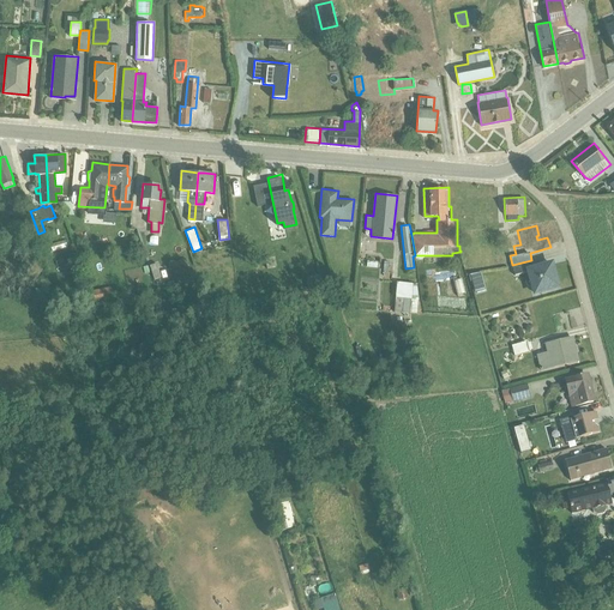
[(50,249),(67,245),(65,237),(48,243),(50,249)]
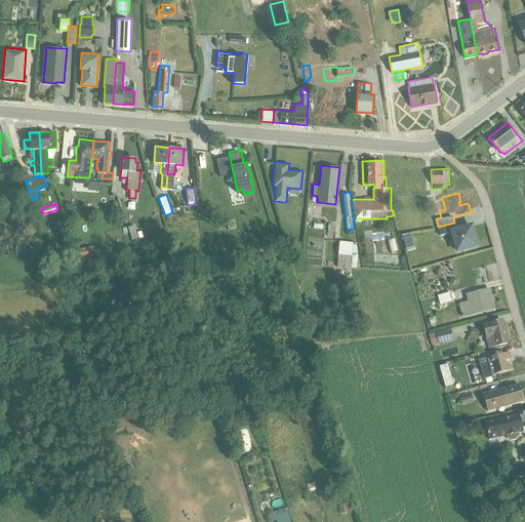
[(59,217),(51,219),(53,229),(62,227),(59,217)]
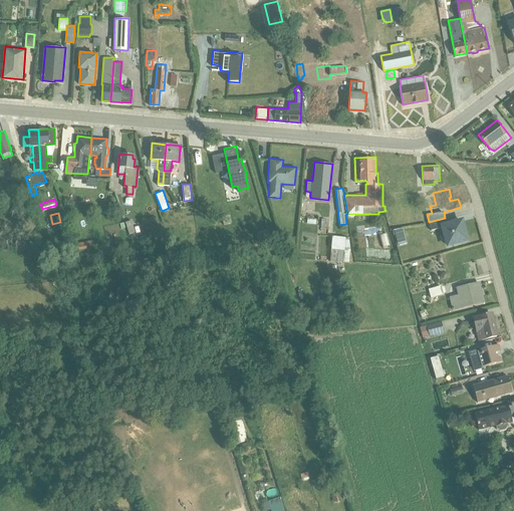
[(445,218),(429,222),(431,229),(441,226),(442,231),(441,232),(440,234),(441,237),(443,239),(444,238),(446,245),(467,239),(462,220),(447,224),(445,218)]
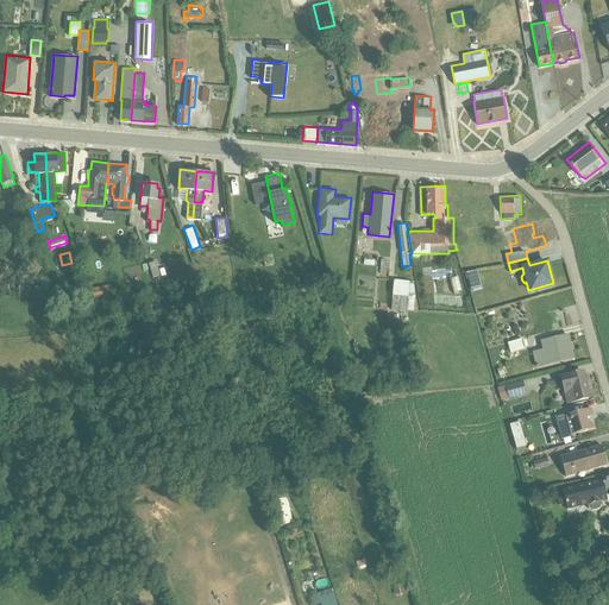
[(156,259),(148,262),(152,276),(159,272),(156,259)]
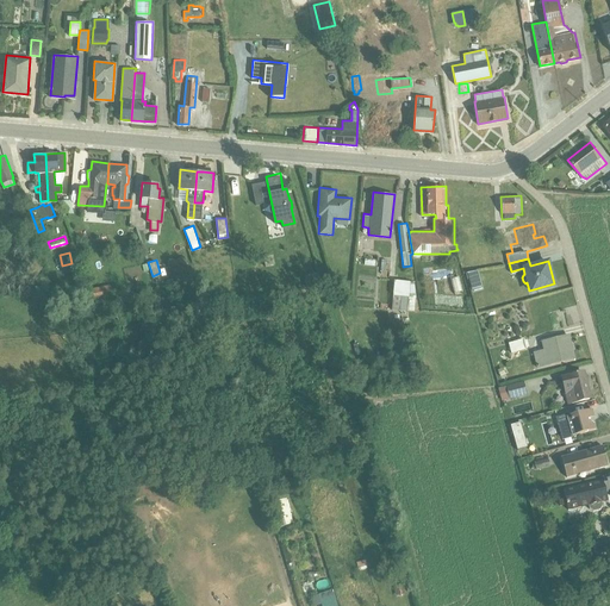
[(478,269),(467,272),(472,289),(483,286),(478,269)]
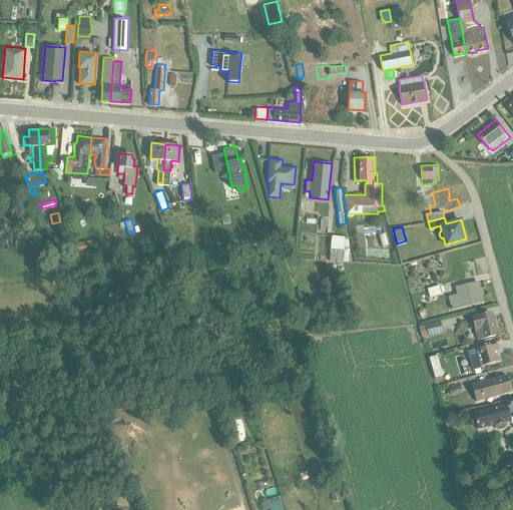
[(386,230),(379,232),(382,244),(389,242),(386,230)]
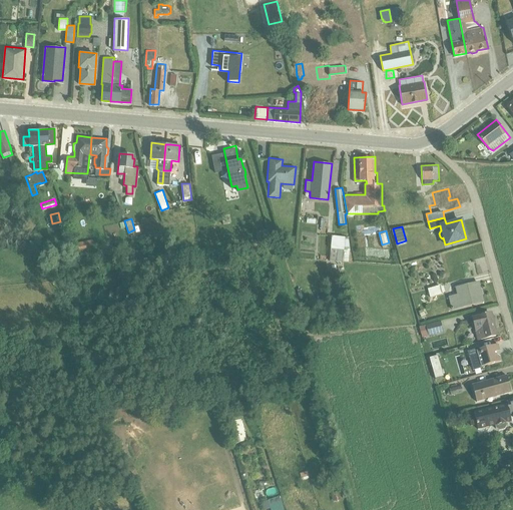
[(330,259),(348,261),(350,247),(344,247),(345,235),(332,234),(330,259)]
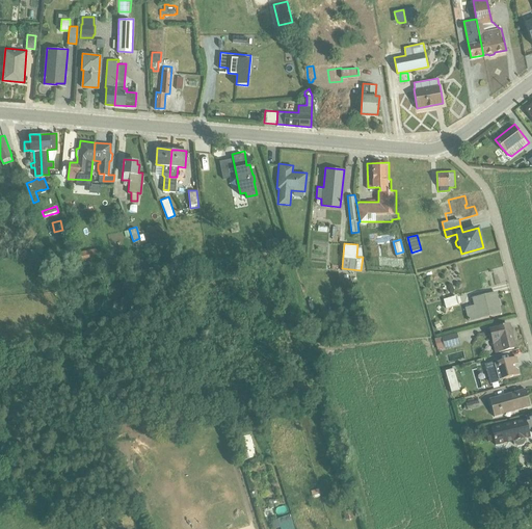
[(97,247),(81,250),(82,260),(83,260),(98,257),(97,247)]
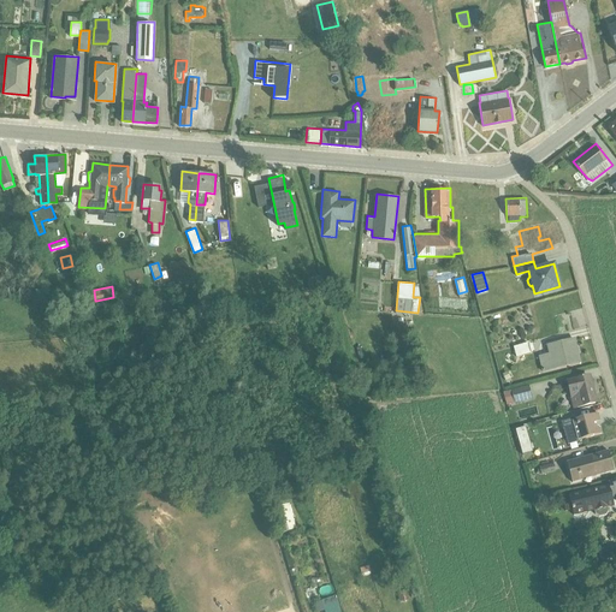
[(542,367),(542,369),(545,368),(580,360),(574,337),(546,344),(548,351),(538,354),(542,367)]
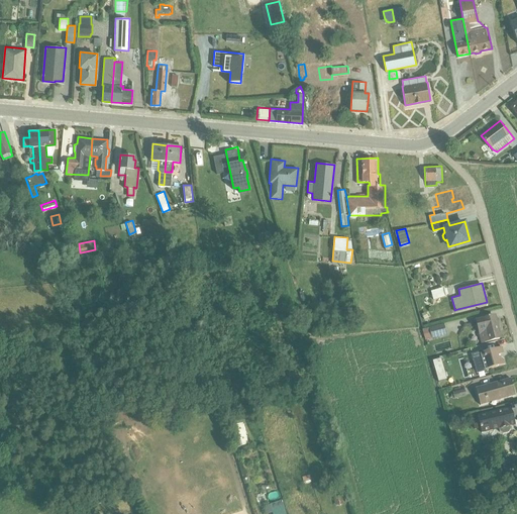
[(430,289),(433,297),(445,294),(443,286),(430,289)]
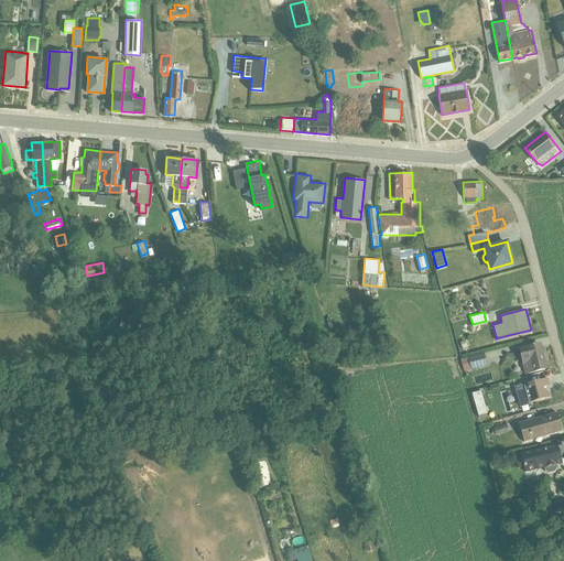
[(524,373),(544,367),(539,343),(519,348),(524,373)]
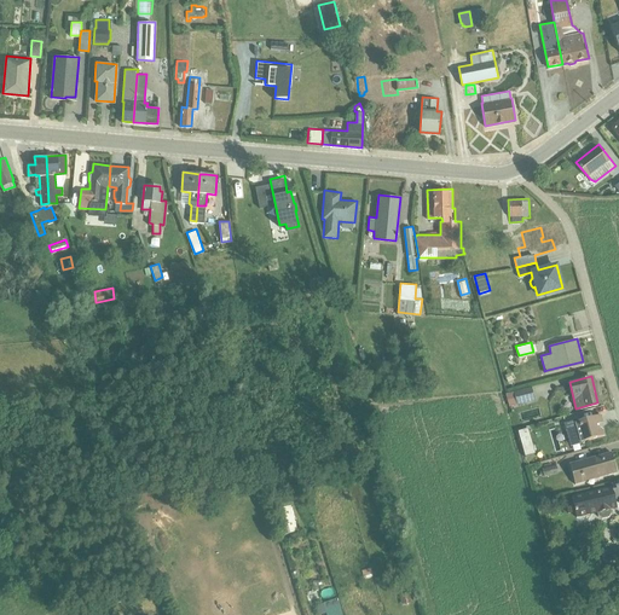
[(505,392),(509,405),(534,399),(531,384),(513,389),(514,389),(505,392)]
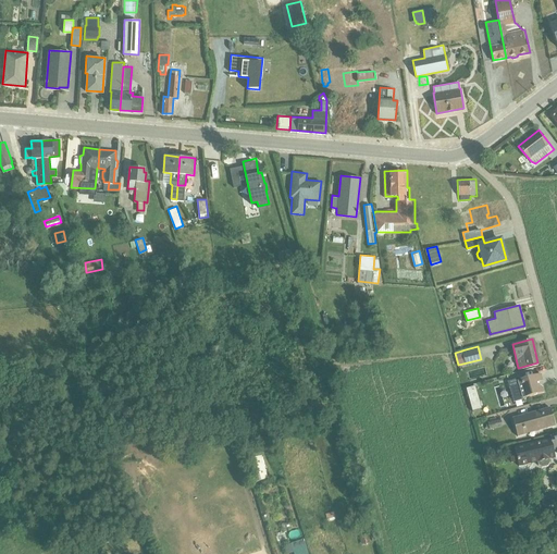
[(512,401),(525,397),(525,396),(544,391),(542,385),(539,384),(537,380),(542,379),(540,372),(520,378),(520,376),(507,380),(512,401)]
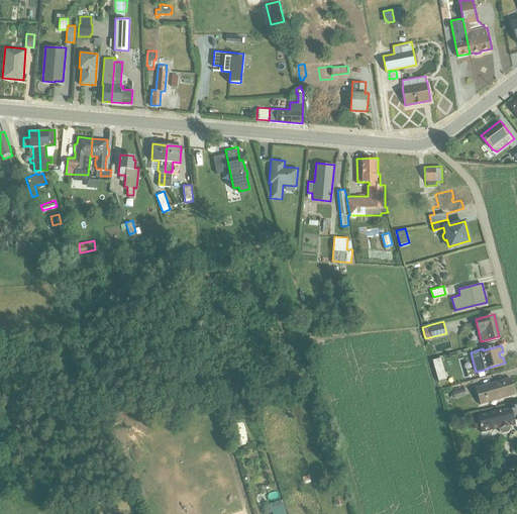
[(510,377),(475,387),(480,403),(515,393),(510,377)]
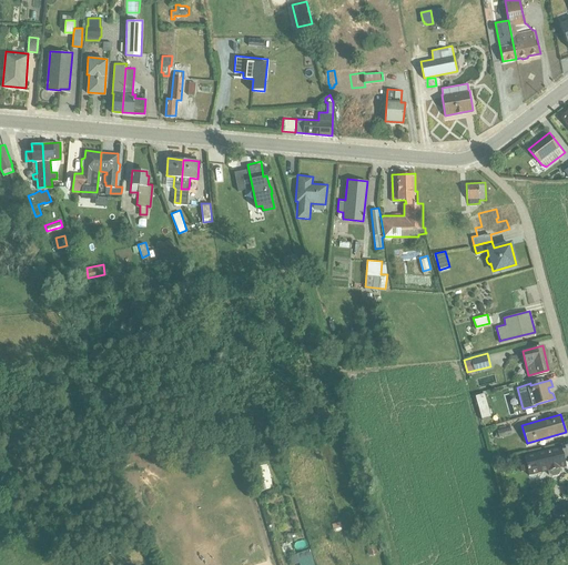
[(511,423),(497,426),(499,433),(513,429),(511,423)]
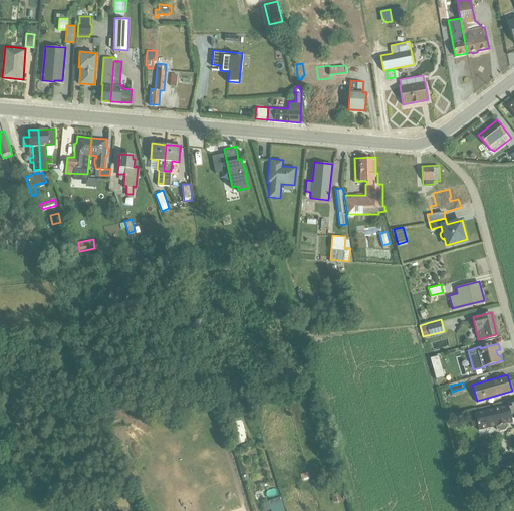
[(513,405),(508,407),(508,403),(475,411),(476,415),(470,417),(472,425),(478,424),(479,429),(496,425),(496,427),(500,430),(506,428),(508,425),(507,422),(512,421),(511,417),(513,415),(513,405)]
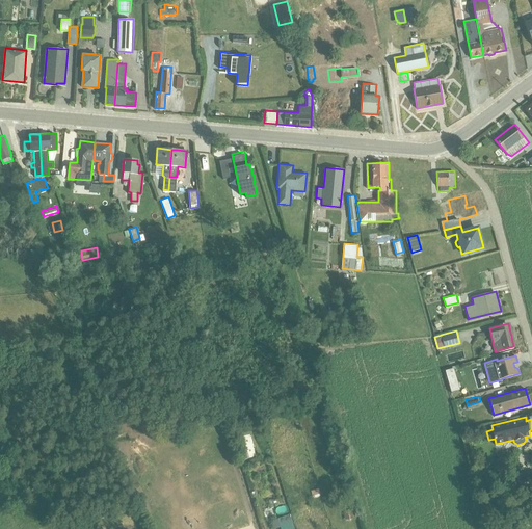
[(246,424),(234,427),(243,459),(256,455),(246,424)]
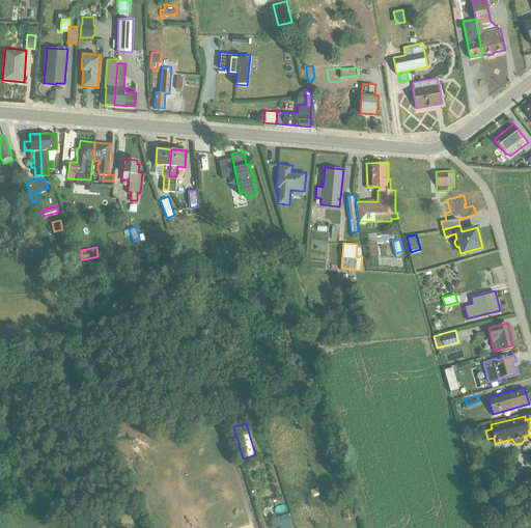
[(530,468),(515,472),(518,481),(530,477),(530,468)]
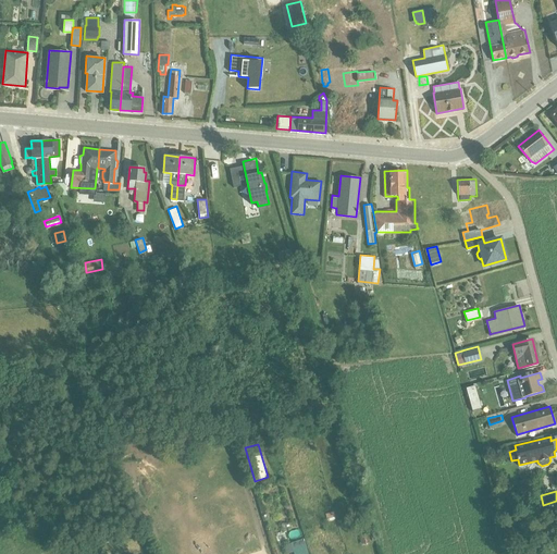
[(325,512),(327,519),(336,517),(334,509),(333,511),(331,505),(325,506),(327,512),(325,512)]
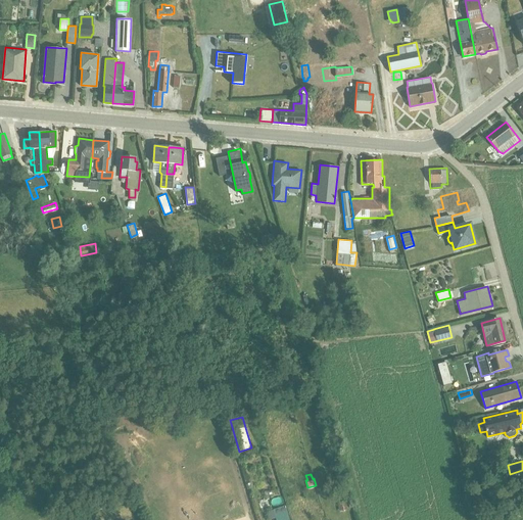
[(273,495),(275,504),(285,502),(283,492),(273,495)]
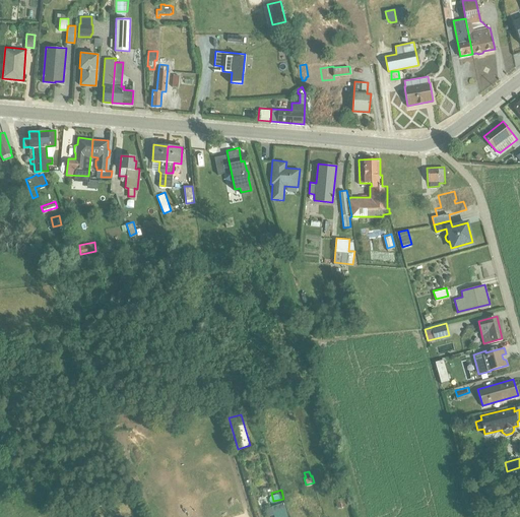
[(343,498),(335,499),(337,507),(345,505),(343,498)]
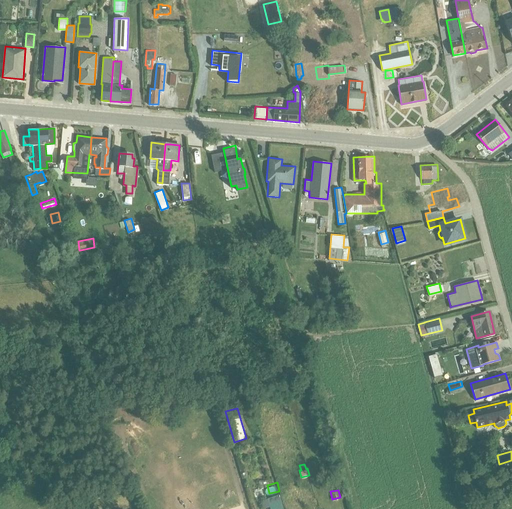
[(283,508),(279,494),(267,498),(270,508),(283,508)]
